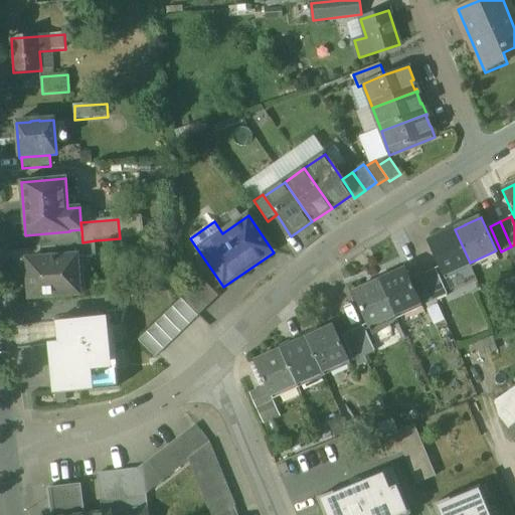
[(455,229),(445,234),(445,233),(428,240),(444,275),(470,263),(455,229)]
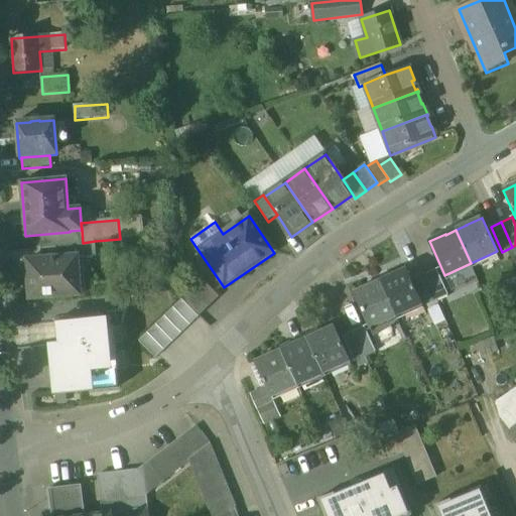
[(83,244),(40,247),(41,259),(77,257),(77,258),(96,256),(95,241),(83,243),(83,244)]
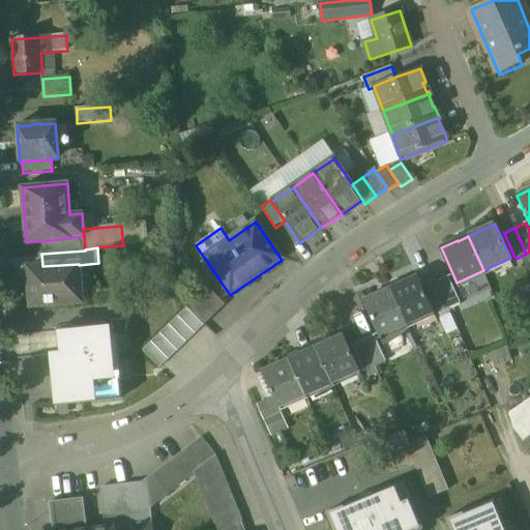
[(42,266),(28,267),(31,305),(82,302),(79,265),(79,264),(42,266)]
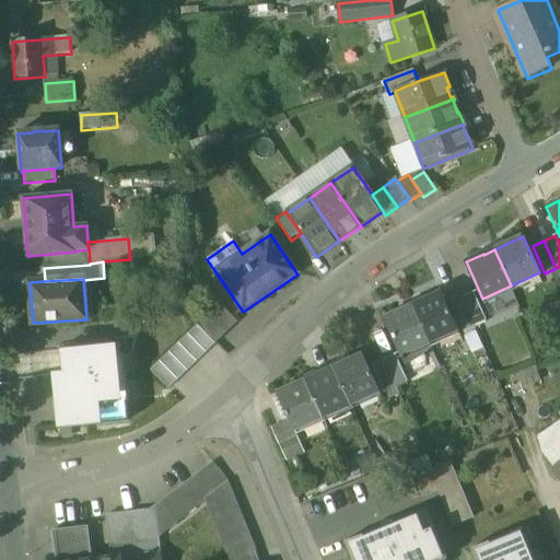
[(441,290),(424,298),(424,299),(412,304),(429,340),(458,327),(441,290)]
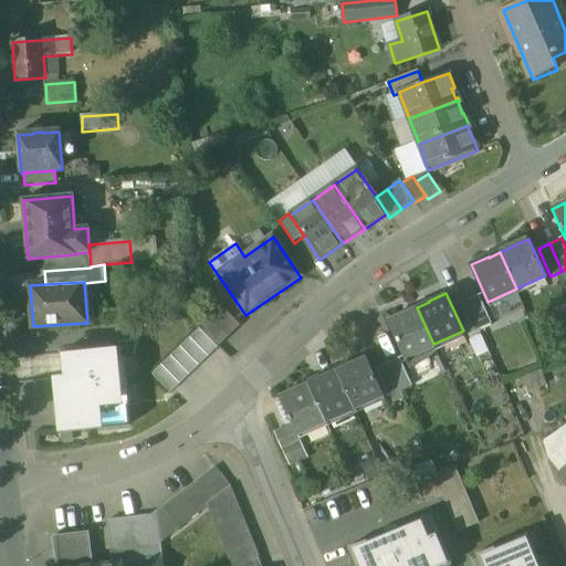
[(492,322),(479,294),(467,300),(479,327),(492,322)]
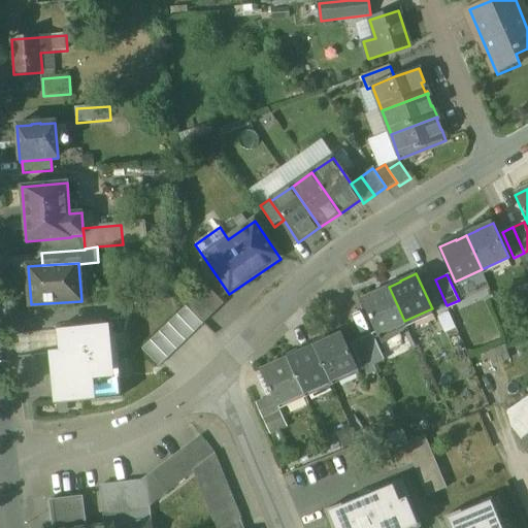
[(447,305),(435,279),(424,285),(436,310),(447,305)]
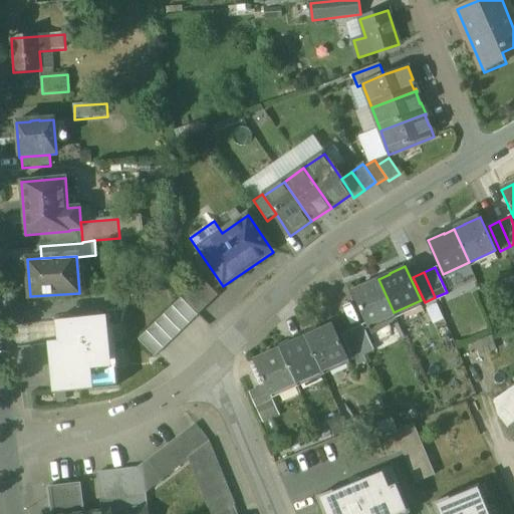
[(218,296),(200,277),(185,291),(186,303),(199,315),(218,296)]
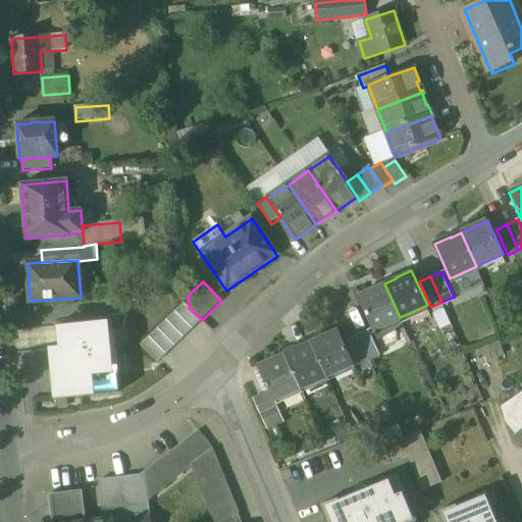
[(384,283),(375,289),(374,288),(358,295),(374,329),(400,317),(384,283)]
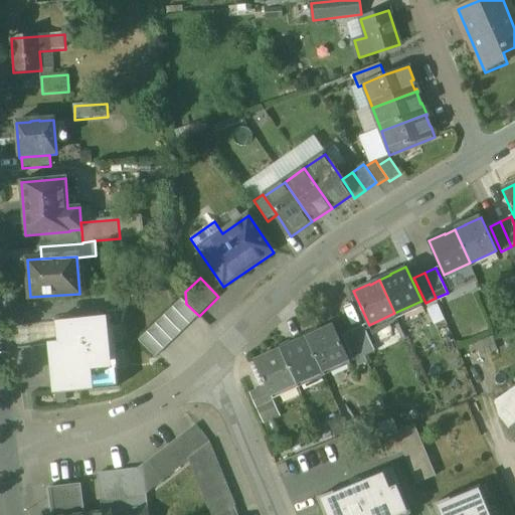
[(16,337),(36,336),(35,307),(15,308),(16,337)]
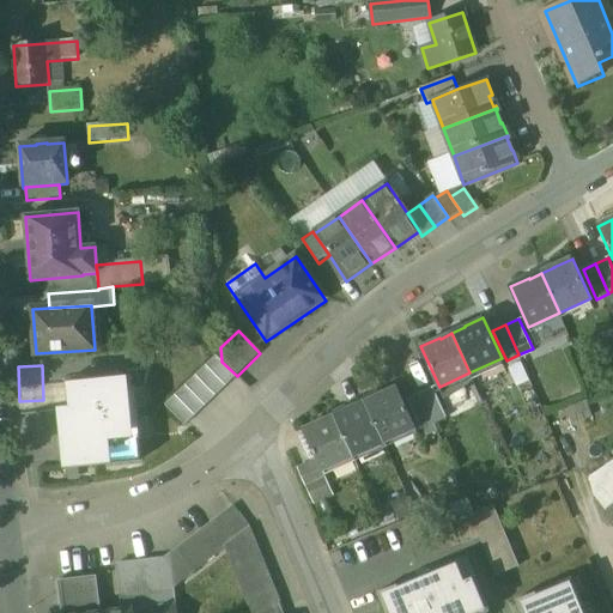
[(228,389),(210,369),(199,378),(217,399),(228,389)]
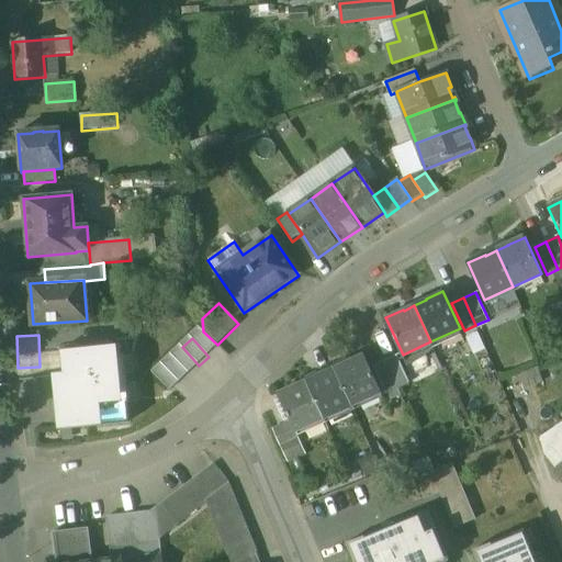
[(121,345),(60,350),(63,374),(52,375),(56,429),(127,424),(121,345)]
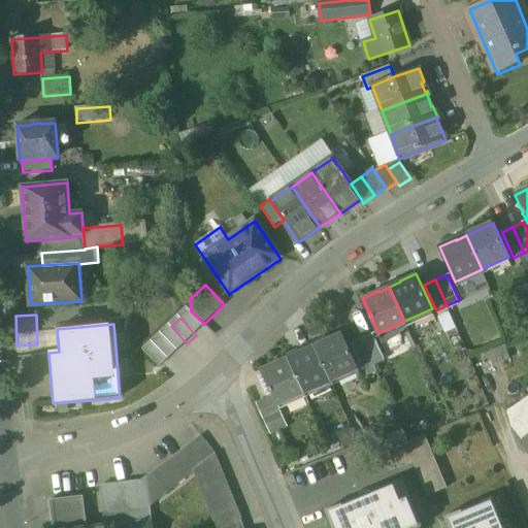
[(171,326),(162,334),(178,352),(187,343),(171,326)]
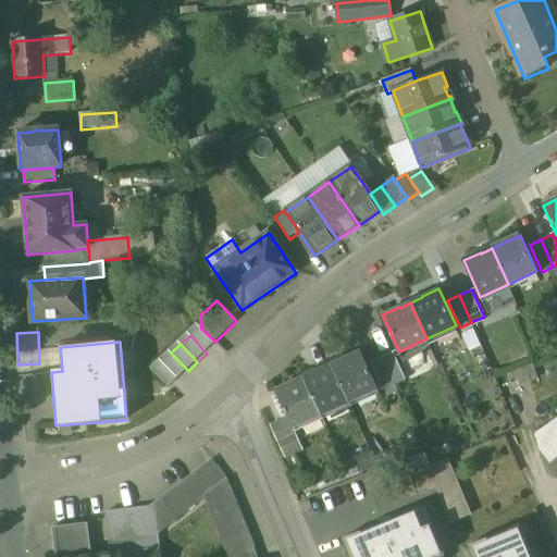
[(406,379),(393,351),(382,357),(394,384),(406,379)]
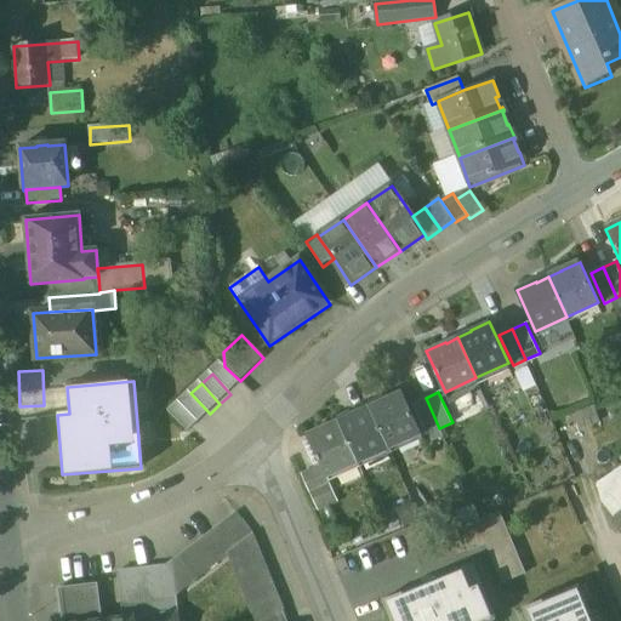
[(402,394),(370,408),(387,446),(419,433),(402,394)]
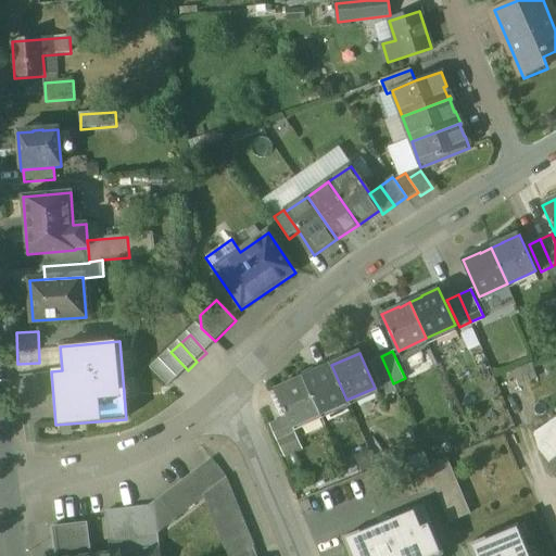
[(393,383),(381,356),(368,362),(381,389),(393,383)]
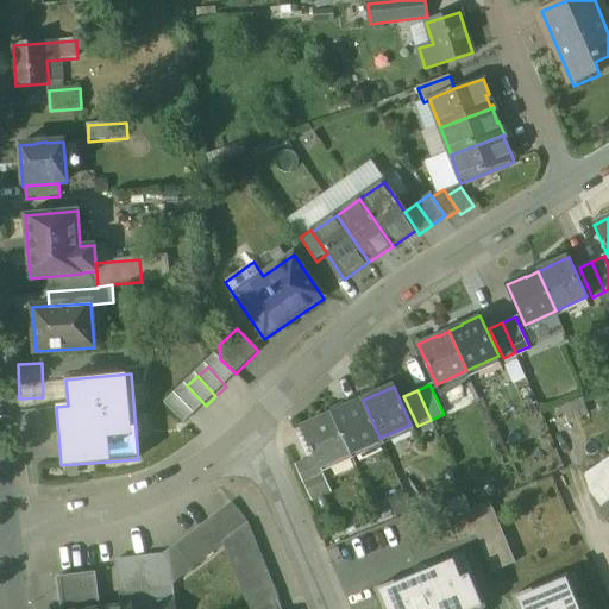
[(363,400),(331,414),(347,452),(380,438),(363,400)]
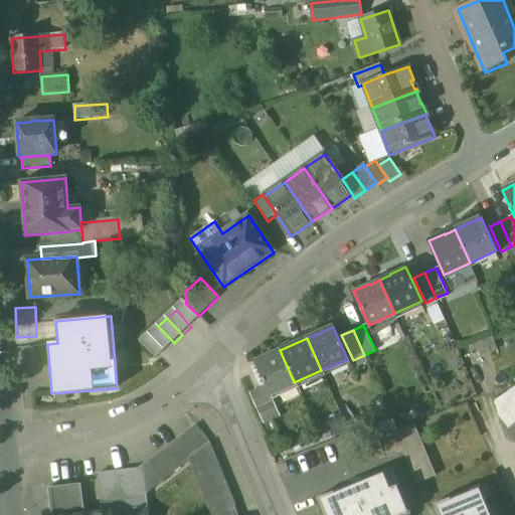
[(280,350),(253,361),(265,385),(268,393),(294,382),(280,350)]
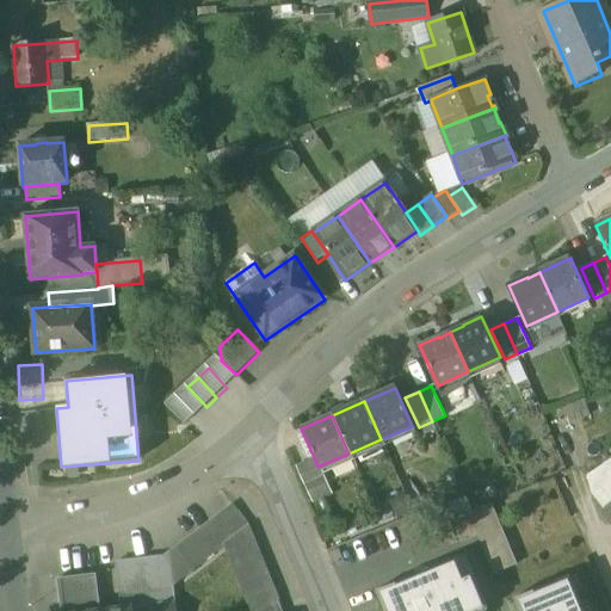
[(318,467),(314,457),(296,466),(312,504),(331,495),(318,467)]
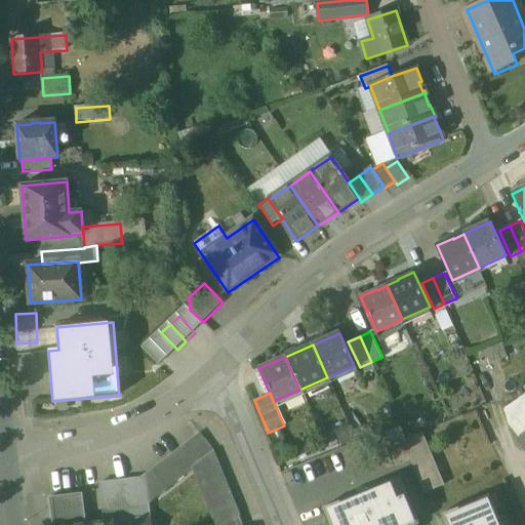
[(524,414),(512,426),(520,437),(524,433),(524,414)]
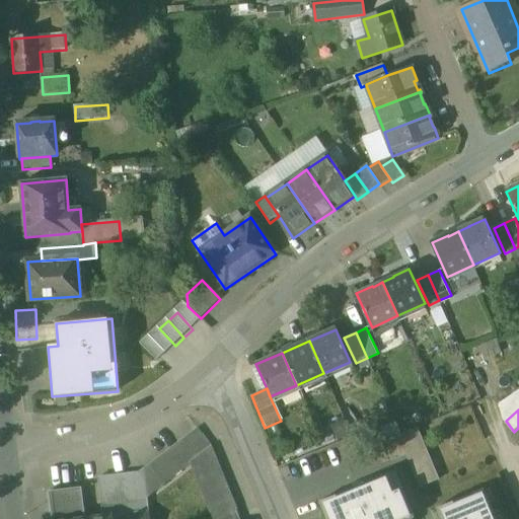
[(387,434),(392,457),(408,453),(415,485),(432,480),(419,427),(387,434)]
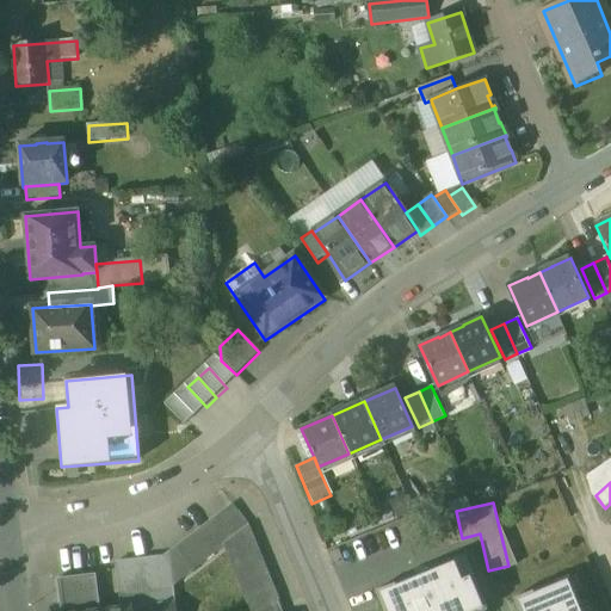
[(234,506),(165,559),(181,579),(226,545),(250,528),(234,506)]
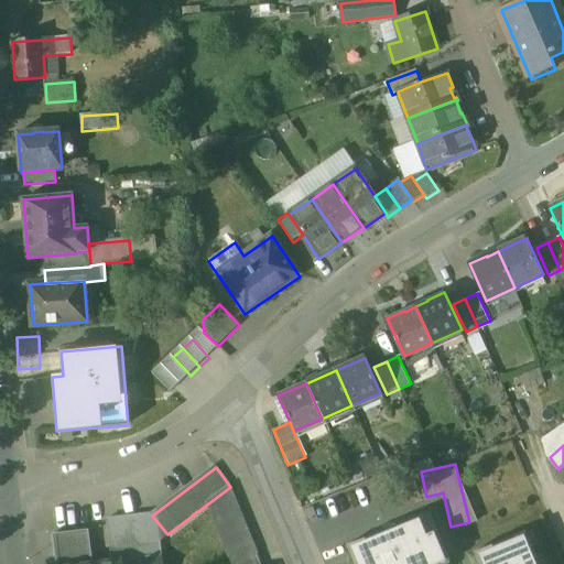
[(241,563),(258,555),(230,487),(208,503),(232,563),(241,563)]
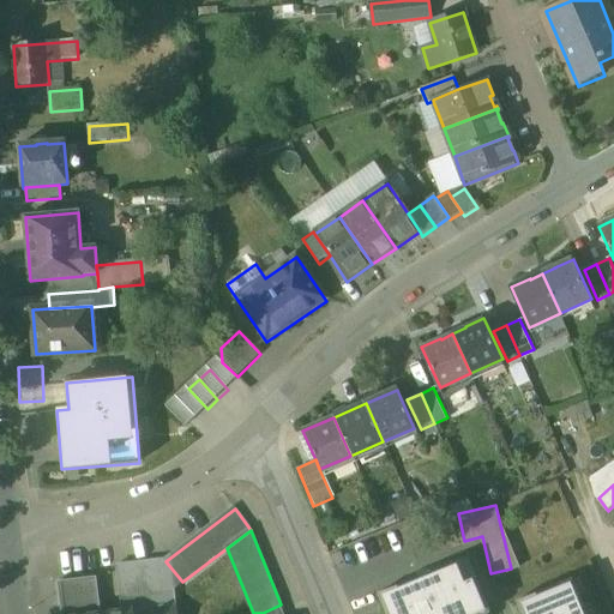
[(163,559),(116,565),(120,595),(175,588),(182,582),(166,561),(163,559)]
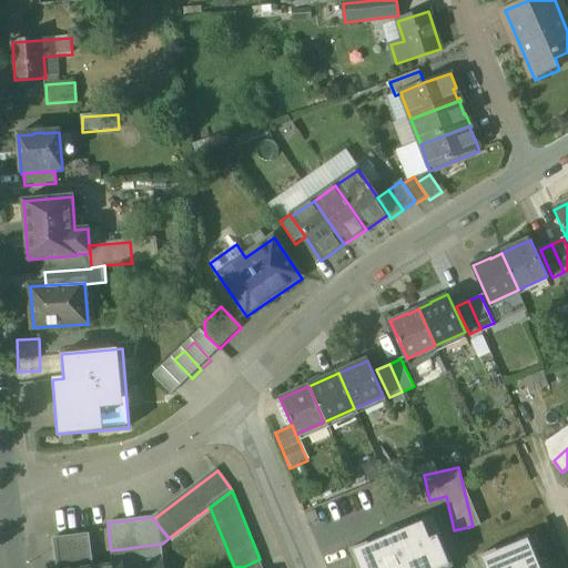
[(354,548),(361,567),(446,567),(453,566),(440,535),(430,539),(423,520),(354,548)]
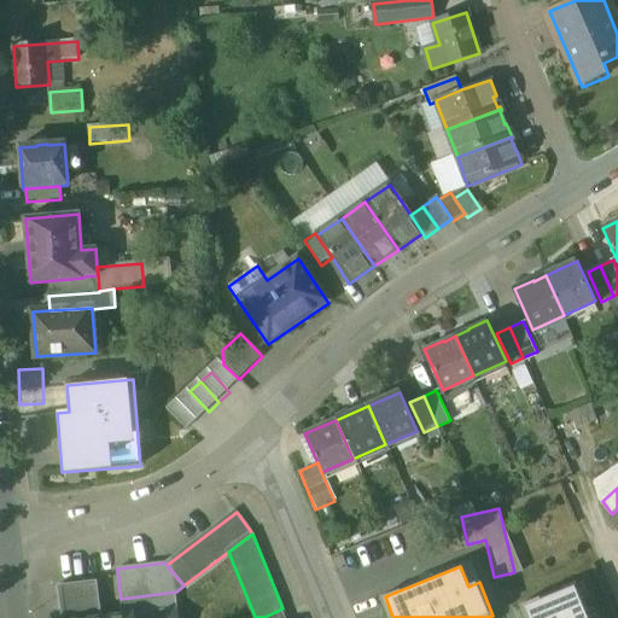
[(101,617),(97,581),(59,586),(63,617),(101,617)]
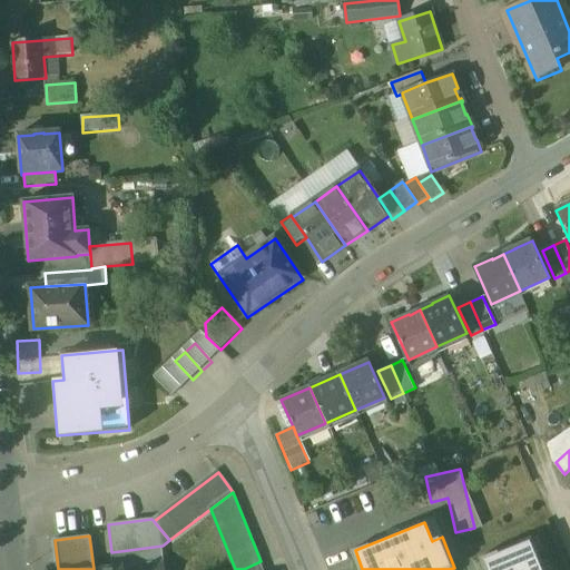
[(487,569),(544,569),(532,538),(482,559),(487,569)]
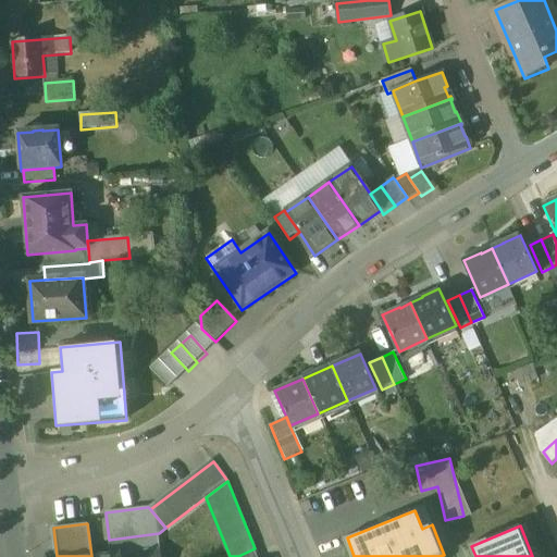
[(97,556),(161,556),(159,533),(109,540),(111,555),(97,556)]
